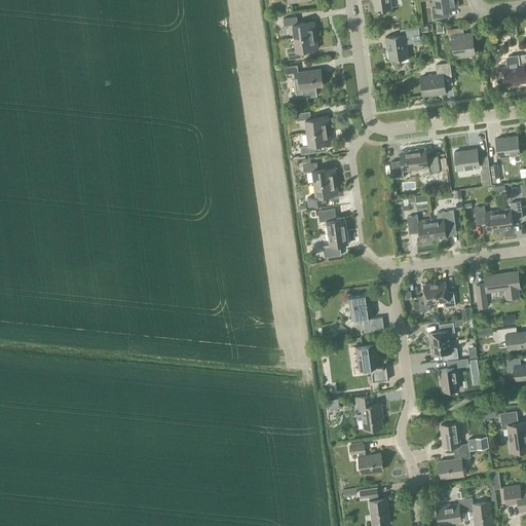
[(373,0),(375,10),(391,8),(389,0),(373,0)]
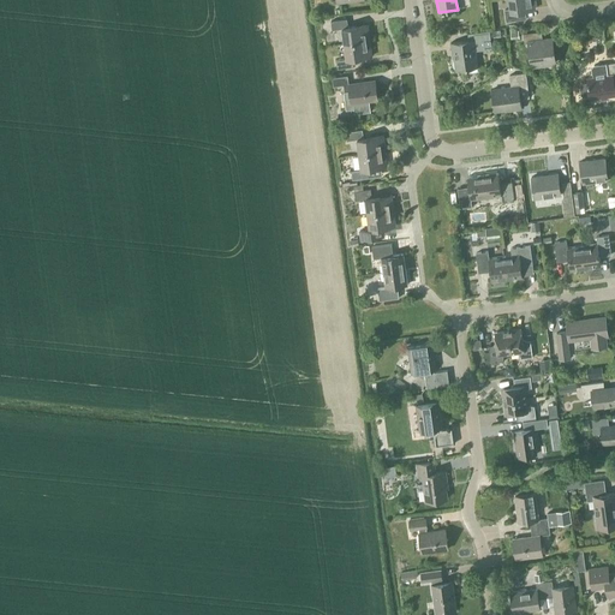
[(525,11),(535,10),(532,0),(508,0),(511,11),(506,11),(507,22),(526,19),(525,11)]
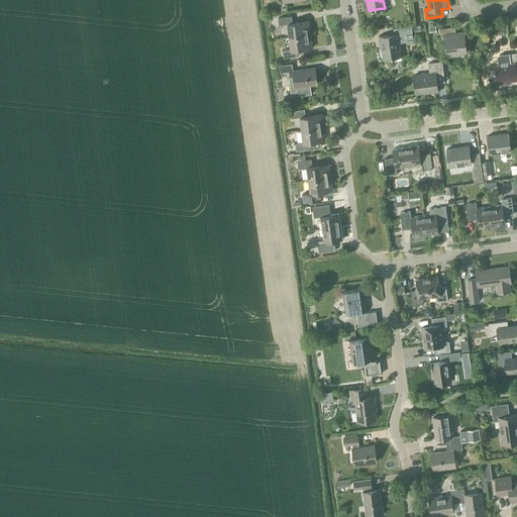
[(289,37),(311,34),(309,22),(293,24),(292,17),(279,19),(280,26),(288,24),(289,37)]
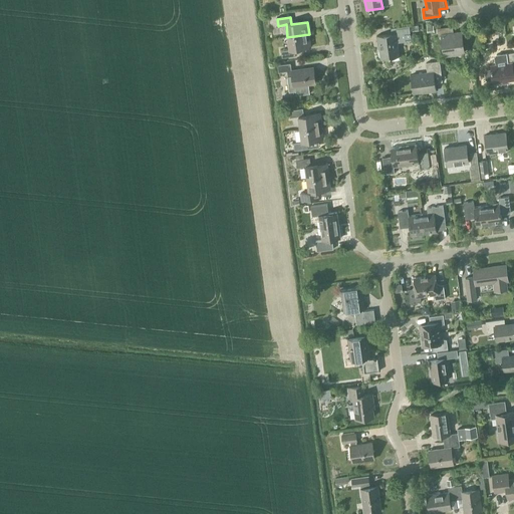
[(397,41),(410,39),(408,25),(391,28),(392,34),(377,36),(378,44),(379,43),(381,58),(399,55),(397,41)]
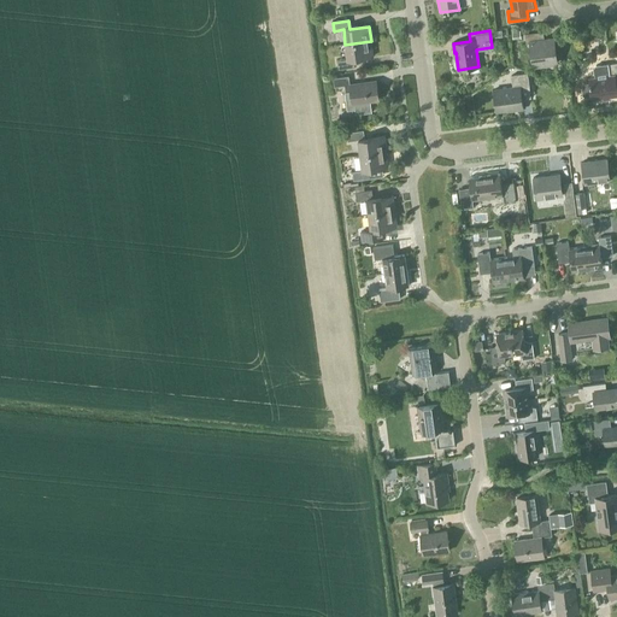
[(535,68),(557,64),(553,39),(546,40),(545,31),(526,34),(527,42),(532,42),(535,68)]
